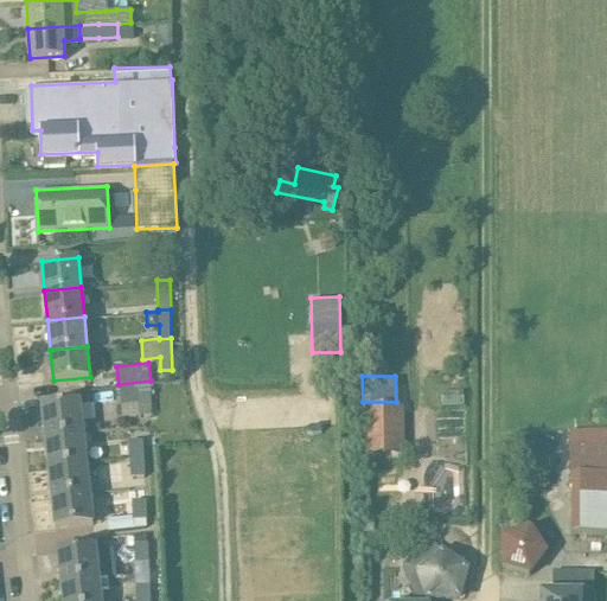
[(151,381),(119,384),(121,403),(136,402),(139,414),(152,413),(151,385),(151,381)]
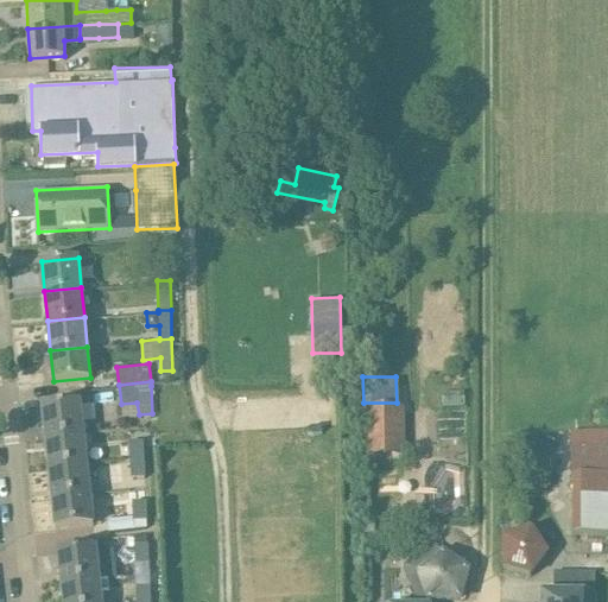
[(42,405),(45,436),(92,430),(90,416),(82,417),(80,400),(42,405)]
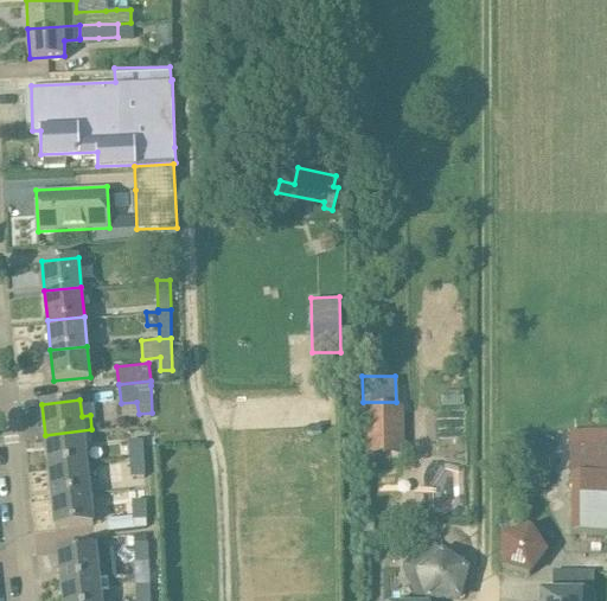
[(404,454),(403,404),(364,404),(365,455),(404,454)]
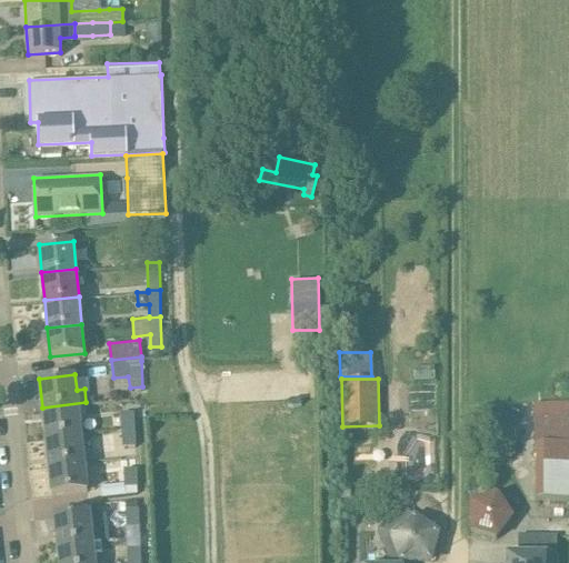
[(533,444),(536,444),(536,498),(568,498),(568,399),(533,399),(533,444)]
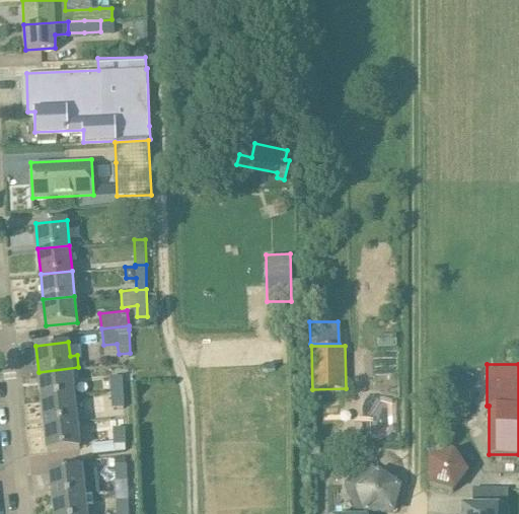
[(78,367),(39,372),(42,397),(74,394),(73,379),(80,379),(78,367)]
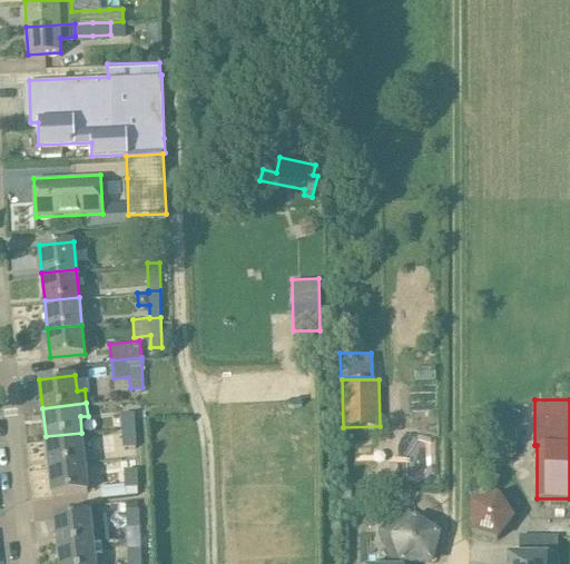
[(135,411),(120,411),(121,428),(135,427),(135,411)]
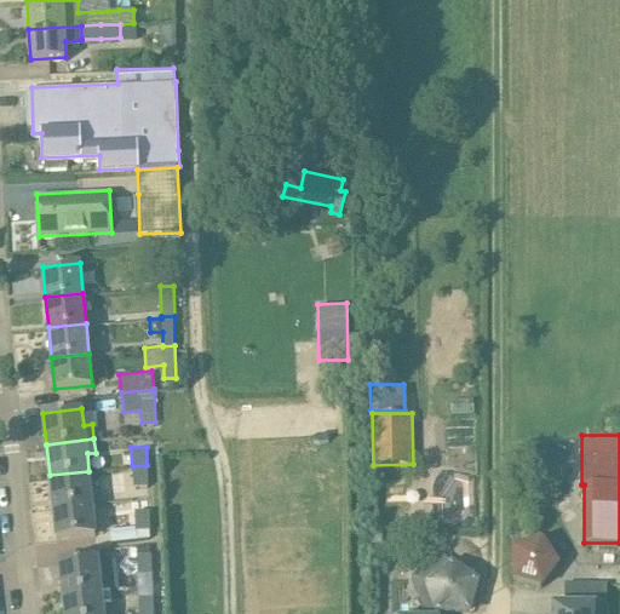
[(147,465),(132,466),(133,486),(148,485),(147,465)]
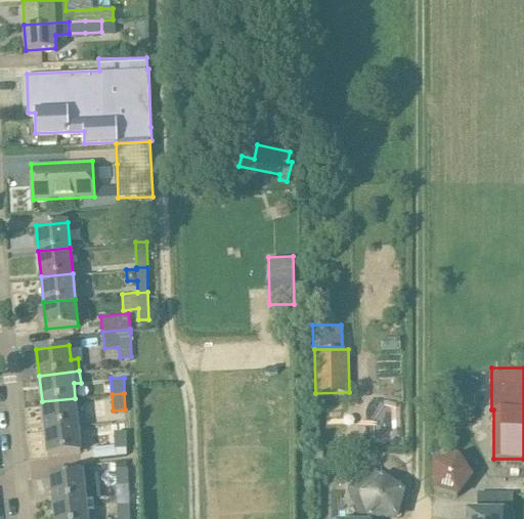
[(75,398),(42,401),(45,428),(78,425),(75,398)]
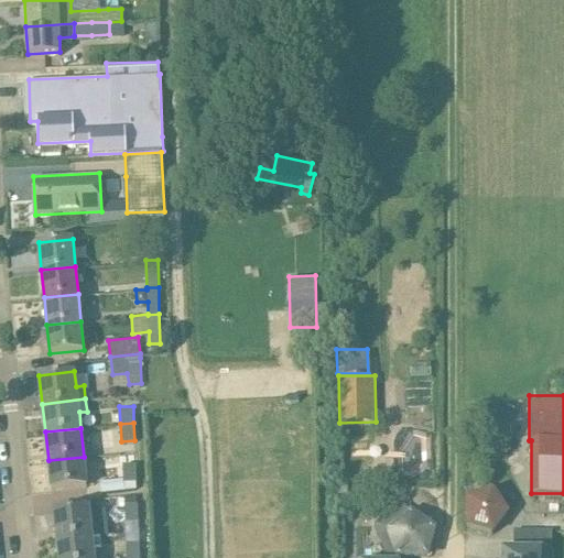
[(84,457),(49,460),(51,489),(87,484),(84,457)]
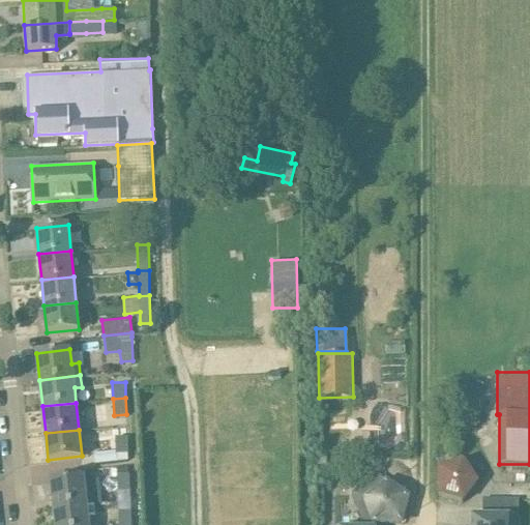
[(115,435),(115,447),(94,449),(95,462),(127,458),(127,450),(128,450),(127,434),(115,435)]
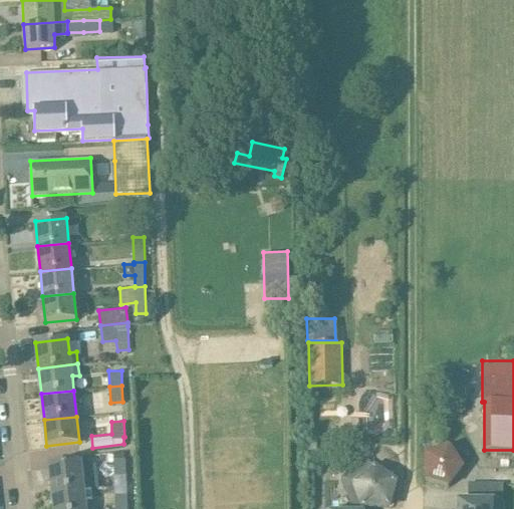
[(423,443),(427,453),(425,454),(425,479),(450,487),(464,466),(450,445),(449,446),(446,434),(423,443)]
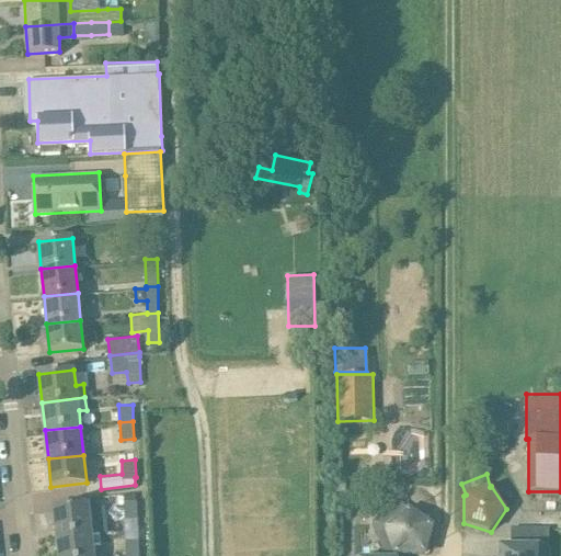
[(137,499),(123,500),(125,518),(138,518),(137,499)]
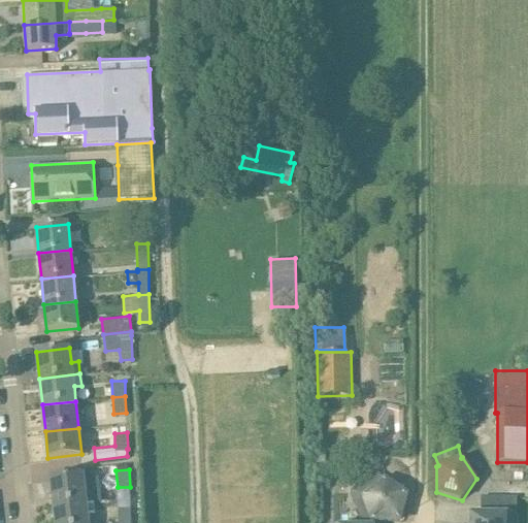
[(362,522),(371,520),(371,522),(400,521),(407,493),(385,477),(383,478),(378,472),(374,470),(351,490),(362,522)]
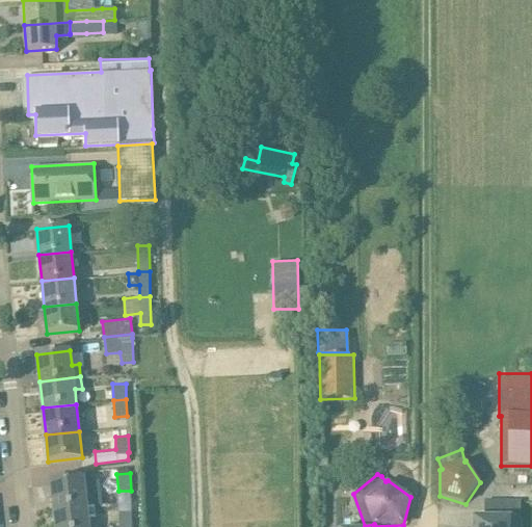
[(50,480),(53,507),(87,504),(84,477),(50,480)]
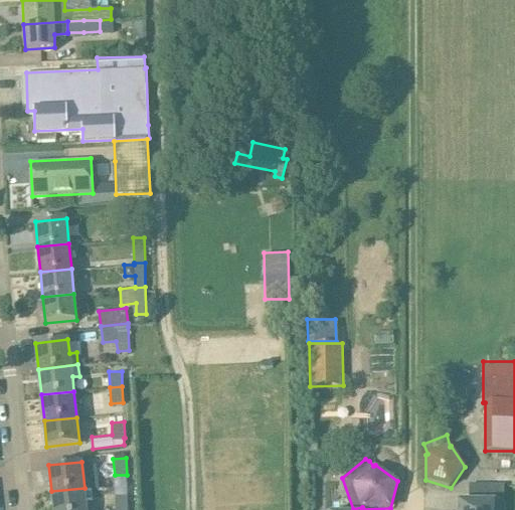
[(503,509),(504,483),(469,482),(469,502),(459,502),(459,509),(503,509)]
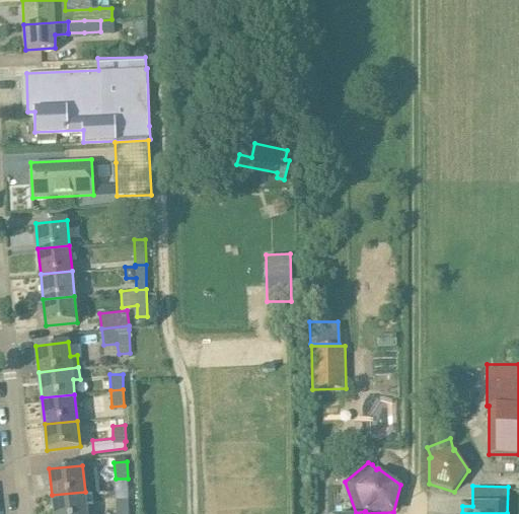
[(87,513),(85,492),(52,495),(54,513),(87,513)]
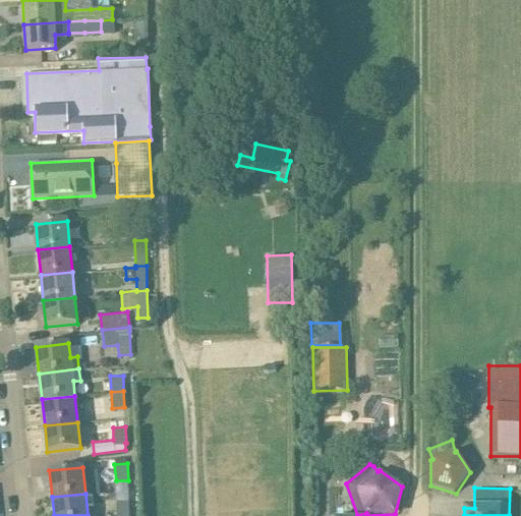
[(116,500),(116,515),(124,515),(129,515),(128,500),(116,500)]
